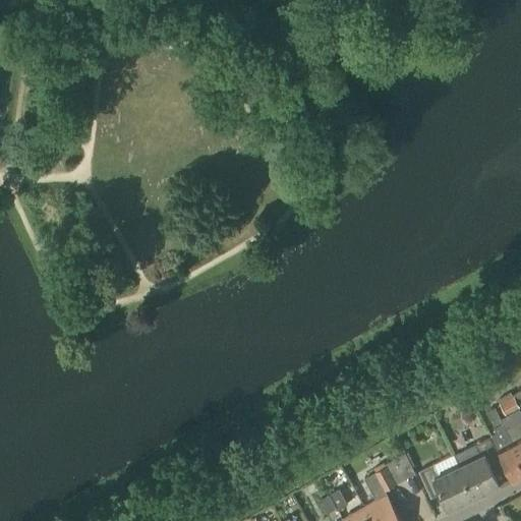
[(520,408),(519,406),(513,395),(499,403),(506,415),(520,408)]
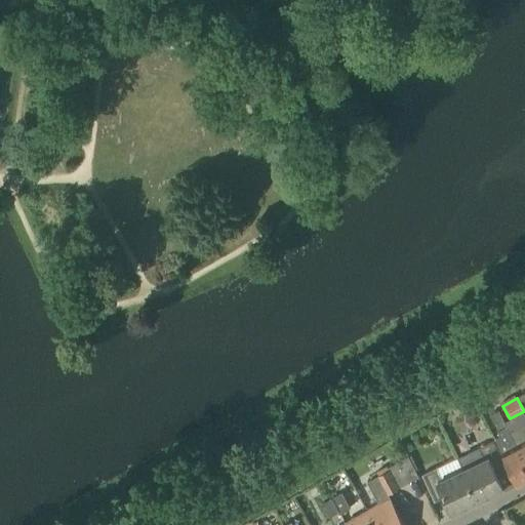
[(518,484),(524,479),(524,461),(497,409),(489,414),(500,435),(493,438),(518,484)]
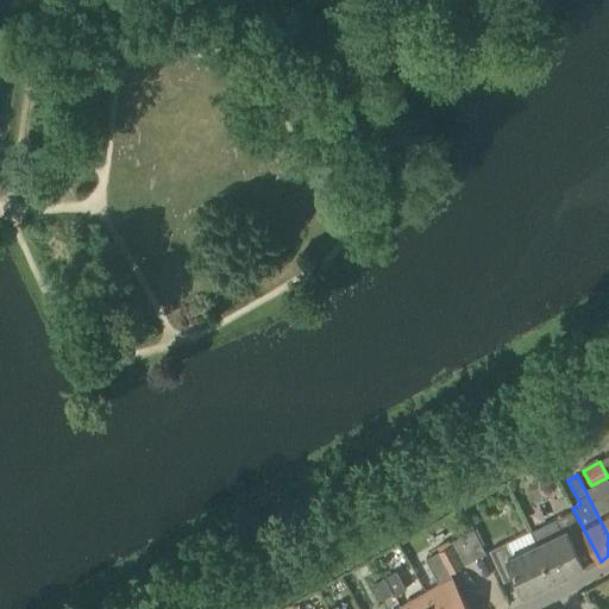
[(608,507),(607,509),(600,495),(591,500),(578,475),(577,475),(608,535),(608,507)]
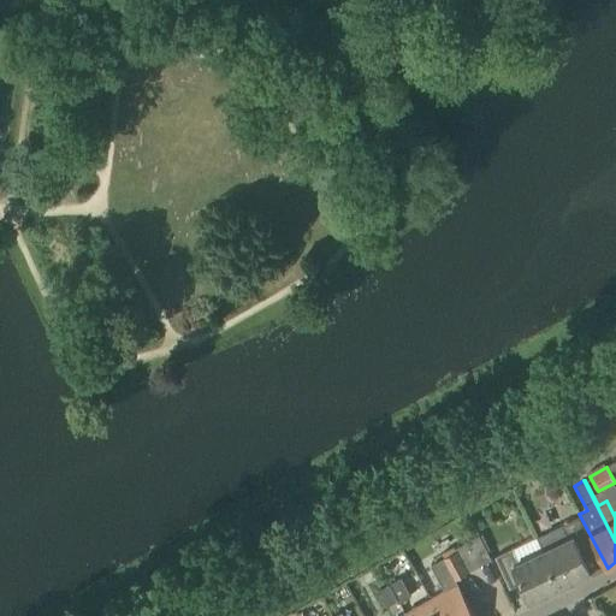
[(535,535),(560,587),(590,573),(581,555),(593,549),(578,516),(535,535)]
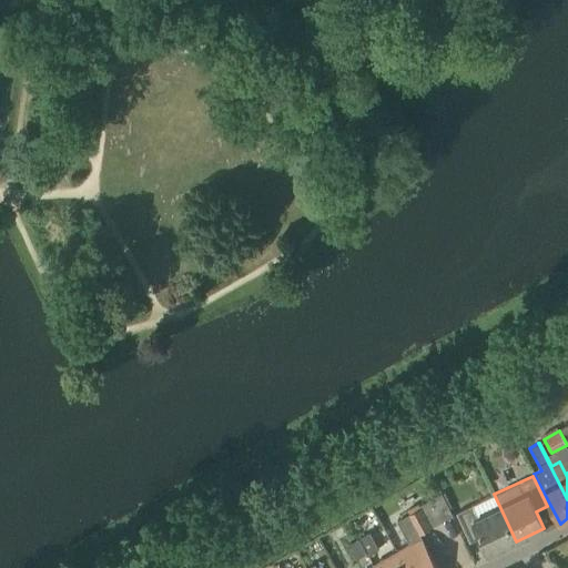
[(417,535),(453,516),(442,493),(405,513),(417,535)]
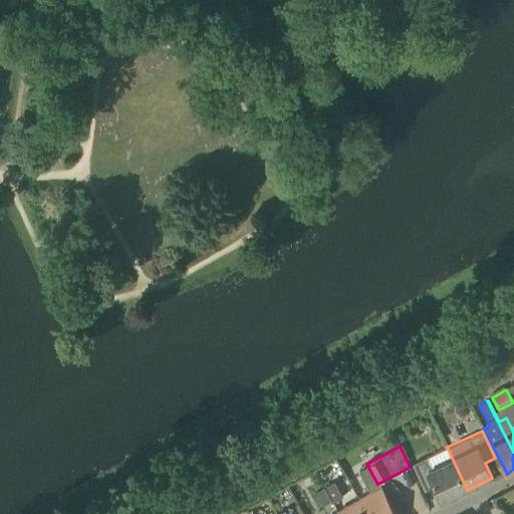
[(442,502),(467,490),(447,447),(412,464),(425,492),(435,487),(442,502)]
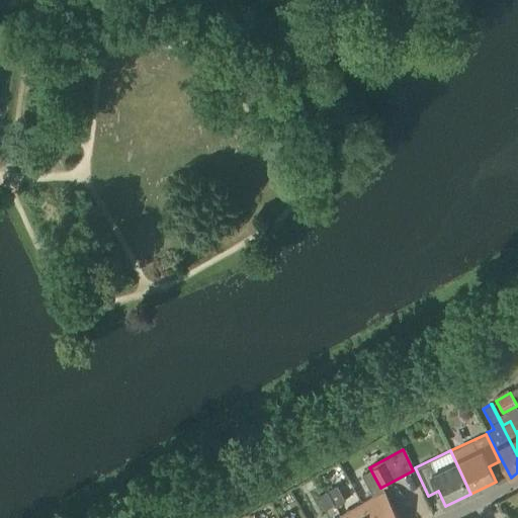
[(335,507),(346,501),(337,486),(326,491),(335,507)]
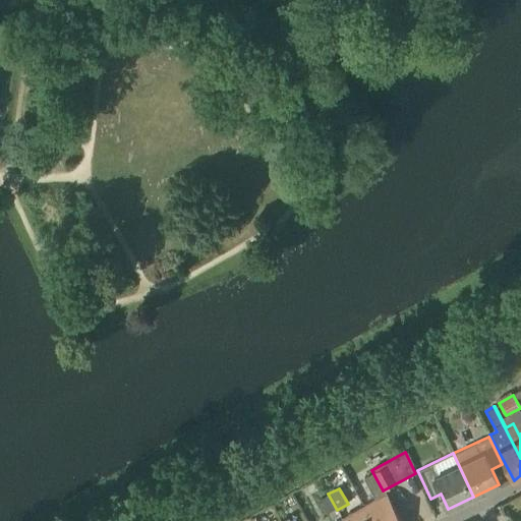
[(327,513),(336,509),(328,494),(320,499),(327,513)]
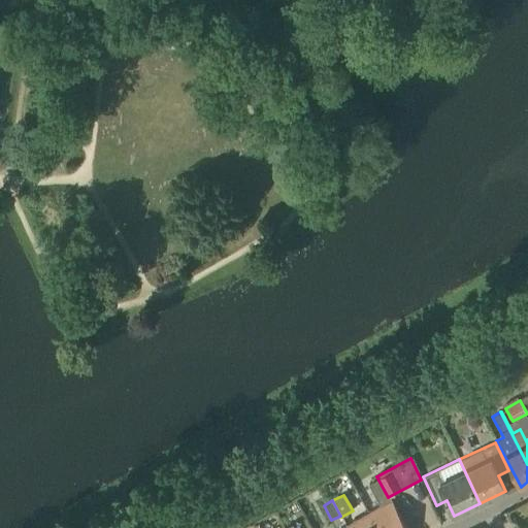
[(368,513),(376,527),(406,527),(392,500),(368,513)]
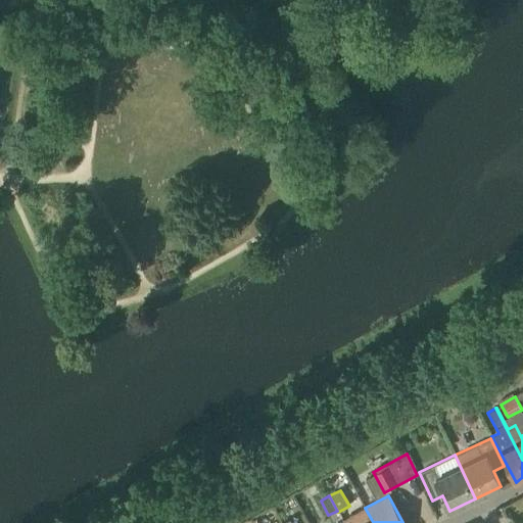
[(343,522),(373,522),(365,508),(342,521),(343,522)]
